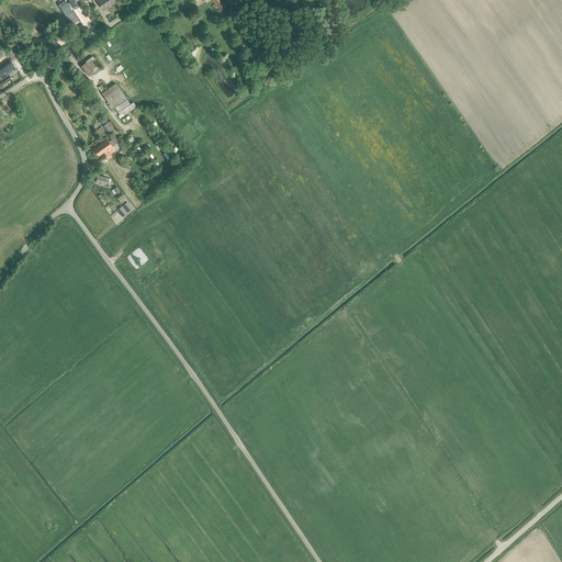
[(63,9),(75,27),(81,24),(75,14),(79,12),(75,0),(70,0),(74,9),(71,9),(69,4),(63,9)]
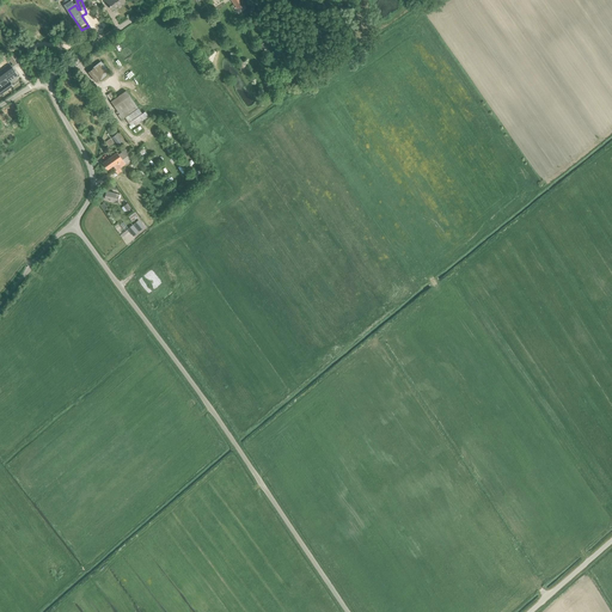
[(269,38),(263,42),(268,49),(274,46),(269,38)]
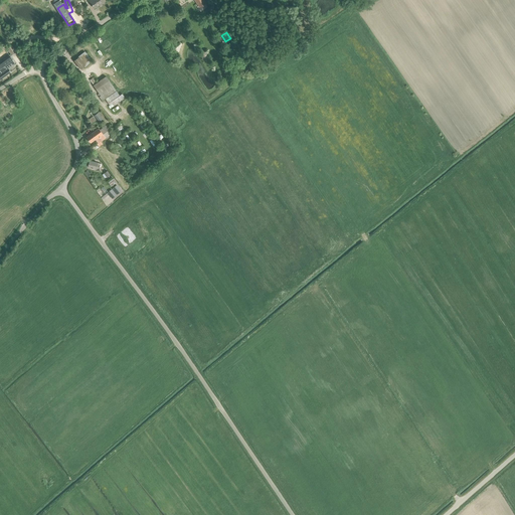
[(73,60),(80,69),(86,65),(86,66),(93,60),(84,51),(78,56),(78,57),(73,60)]
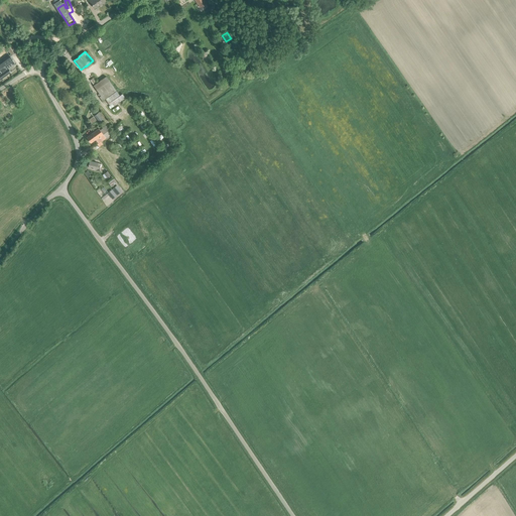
[(0,72),(1,74),(0,75),(0,80),(11,73),(8,69),(15,63),(10,56),(0,63),(0,72)]
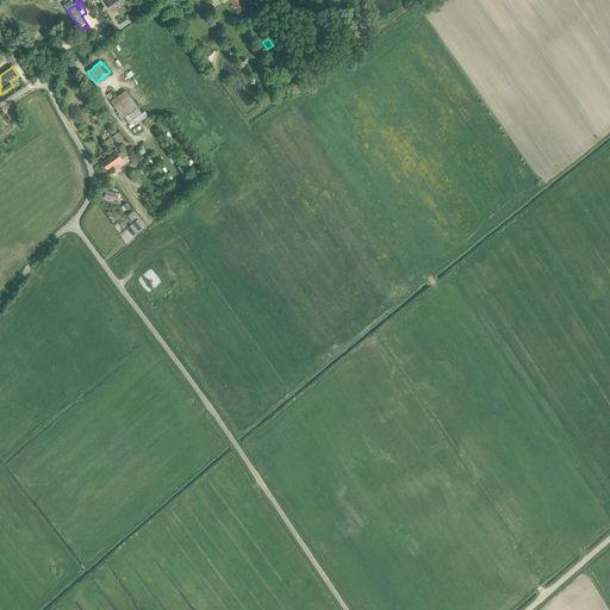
[(117,114),(120,119),(137,107),(125,91),(110,101),(119,113),(117,114)]
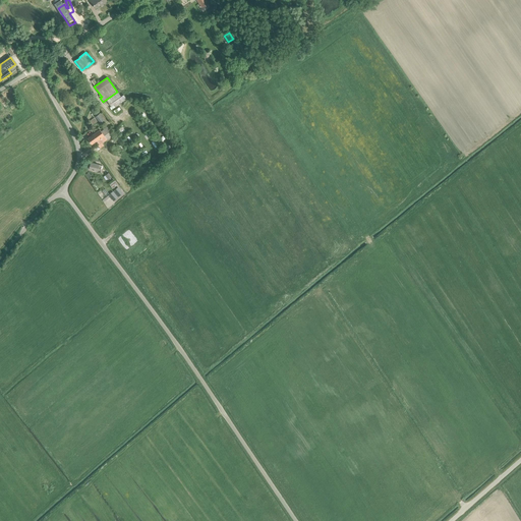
[(111,107),(109,108),(111,110),(115,107),(126,99),(123,95),(120,97),(118,93),(106,100),(111,107)]
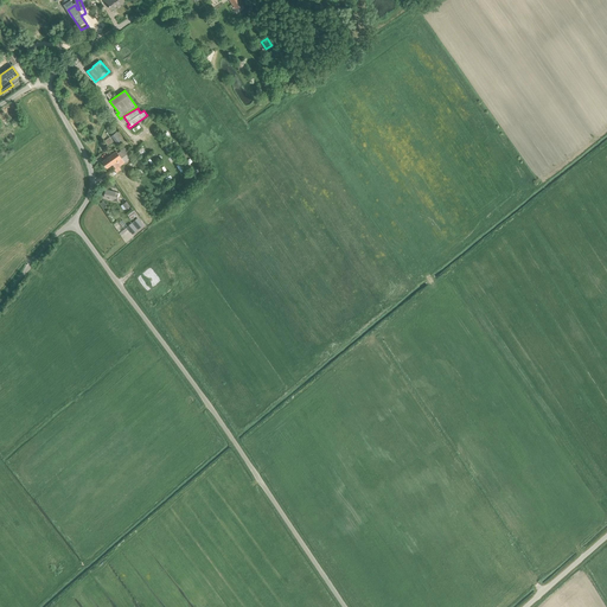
[(112,136),(117,145),(123,140),(117,132),(112,136)]
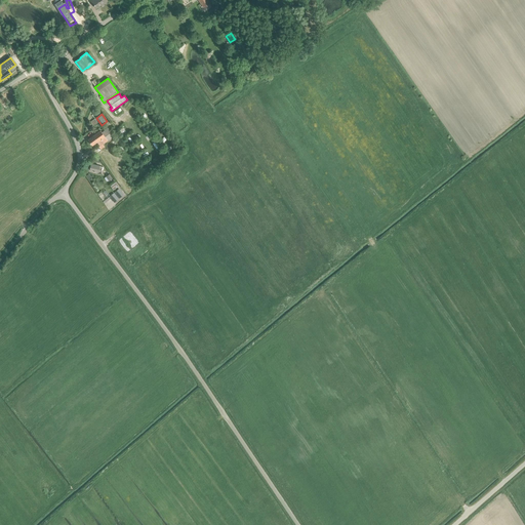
[(99,146),(98,147),(101,150),(105,147),(103,145),(114,136),(108,128),(102,132),(101,130),(87,139),(92,146),(97,142),(99,146)]
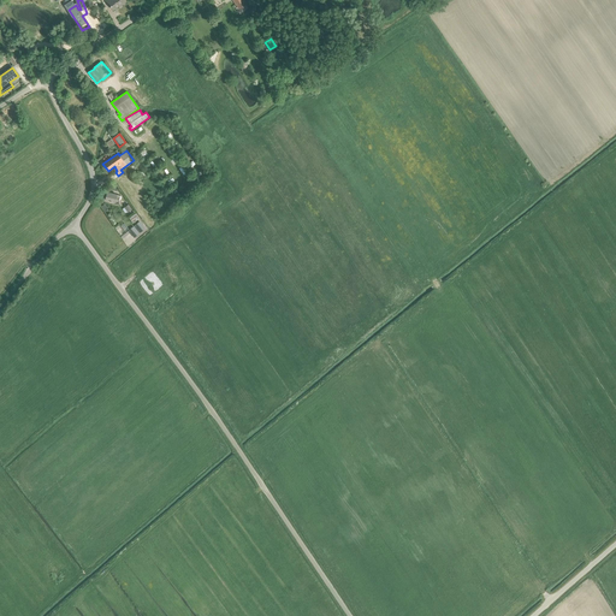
[(105,200),(114,202),(116,199),(119,200),(120,200),(122,196),(120,196),(117,195),(107,193),(105,200)]
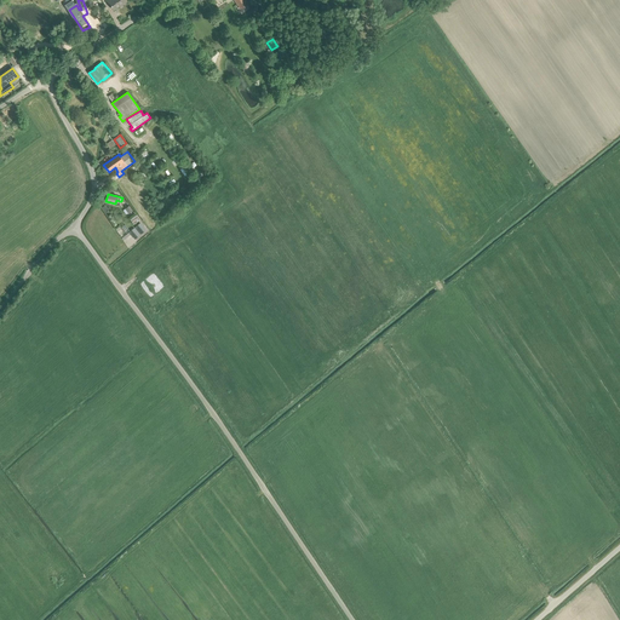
[(130,219),(133,224),(139,220),(136,214),(130,219)]
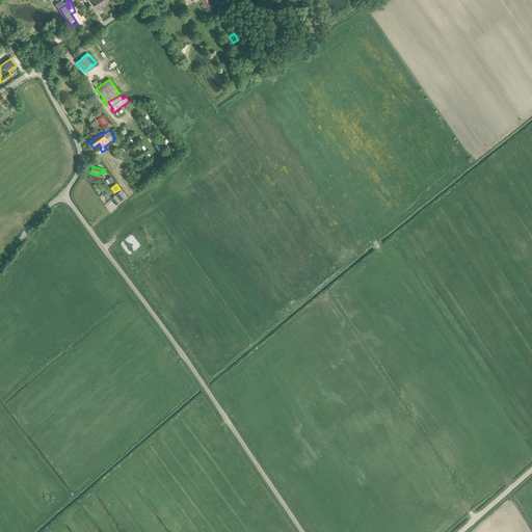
[(121,191),(115,195),(121,201),(126,197),(121,191)]
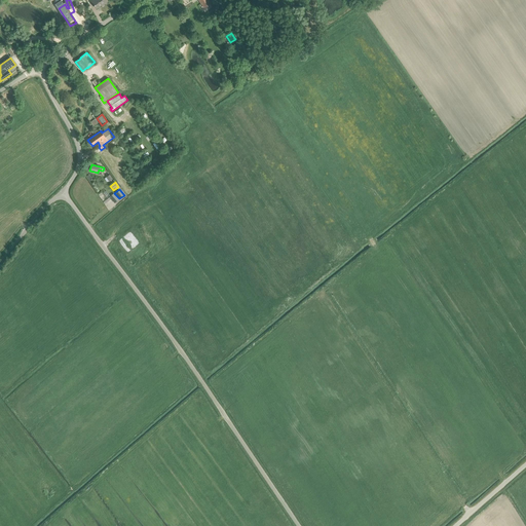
[(114,193),(109,197),(114,203),(119,199),(114,193)]
